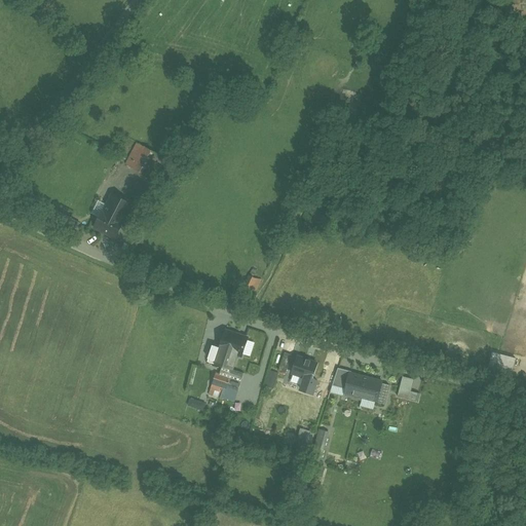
[(162,156),(138,143),(126,164),(150,178),(162,156)]
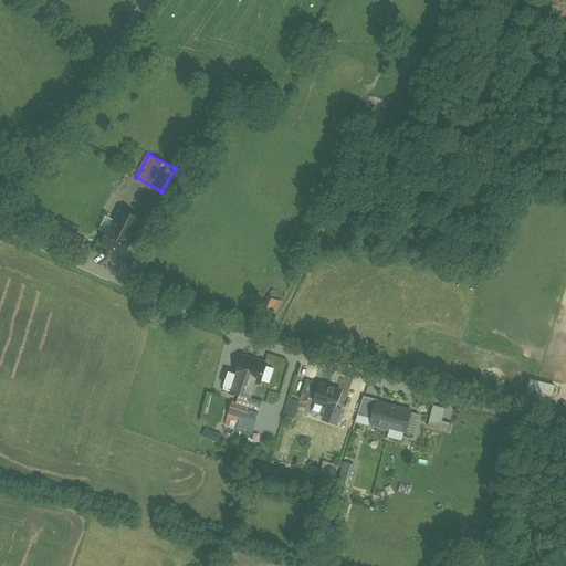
[(143,219),(124,210),(114,228),(133,238),(143,219)]
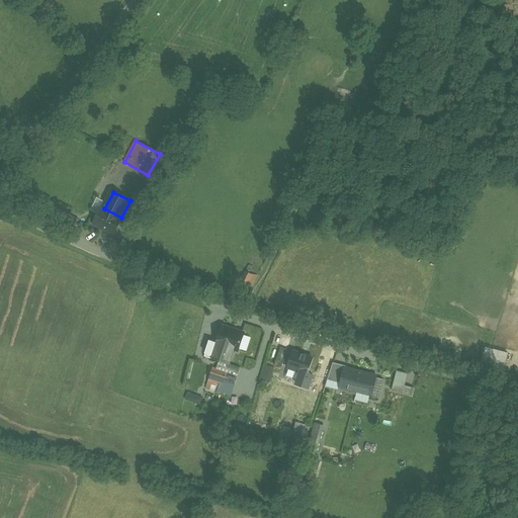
[(104,208),(102,207),(93,224),(113,234),(122,218),(121,218),(104,208)]
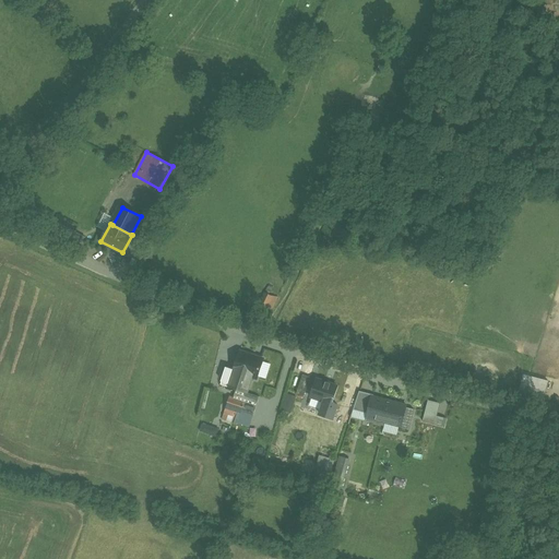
[(259,306),(273,309),(275,296),(262,293),(259,306)]
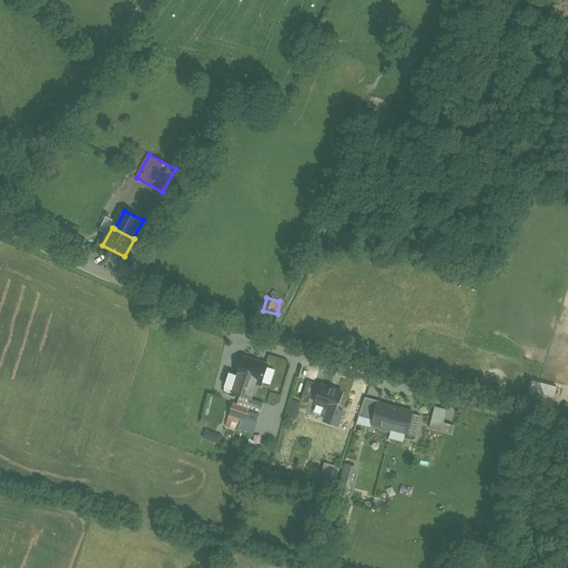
[(263,365),(243,358),(237,375),(231,373),(224,391),(241,395),(251,399),(256,383),(257,383),(263,365)]
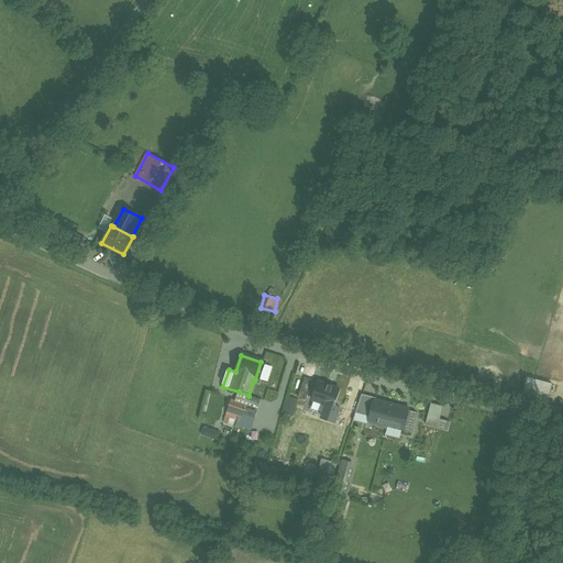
[(553,383),(527,376),(520,403),(547,408),(553,383)]
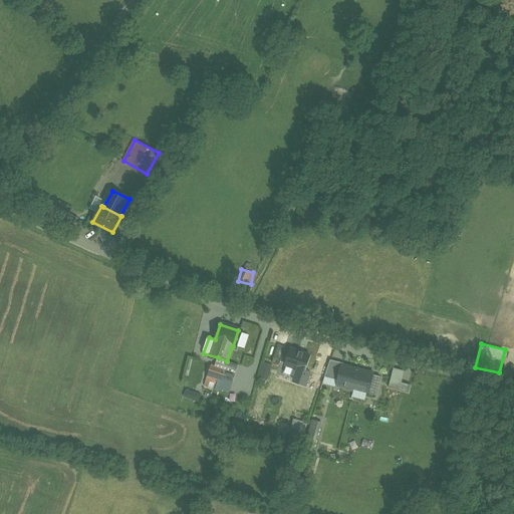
[(279,344),(273,362),(279,364),(285,346),(279,344)]
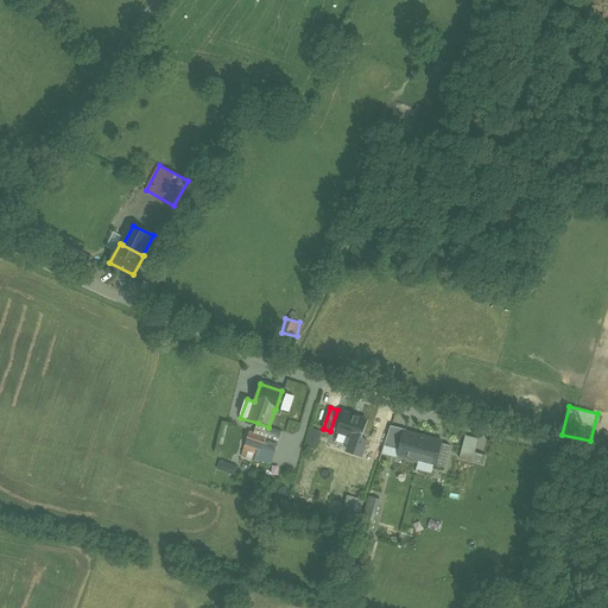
[(367,419),(344,412),(339,431),(354,436),(352,442),(349,451),(361,455),(366,439),(361,438),(367,419)]
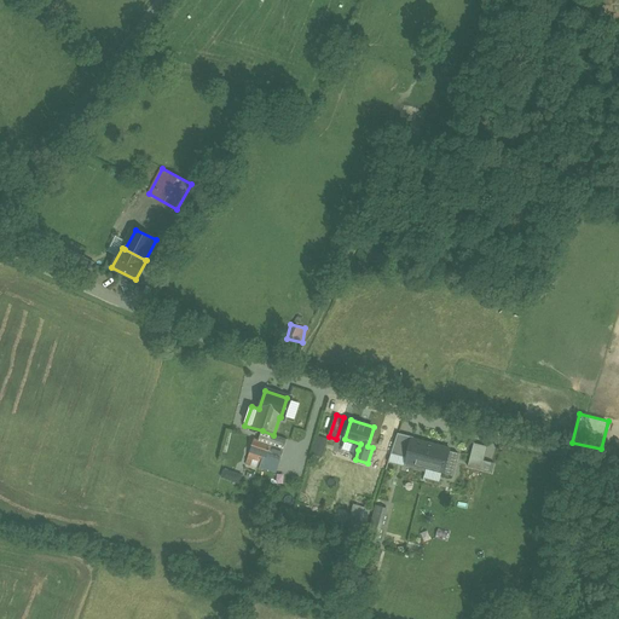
[(273,435),(262,431),(259,440),(271,444),(270,449),(276,451),(285,453),(289,440),(273,435)]
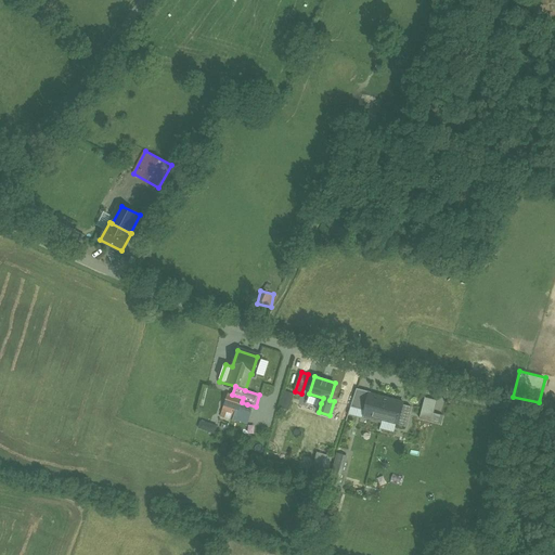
[(368,390),(357,388),(350,414),(361,417),(361,415),(368,391),(368,390)]
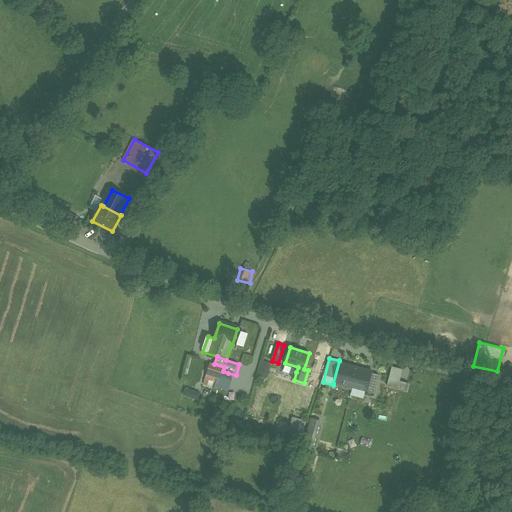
[(272,363),(264,361),(259,376),(267,379),(272,363)]
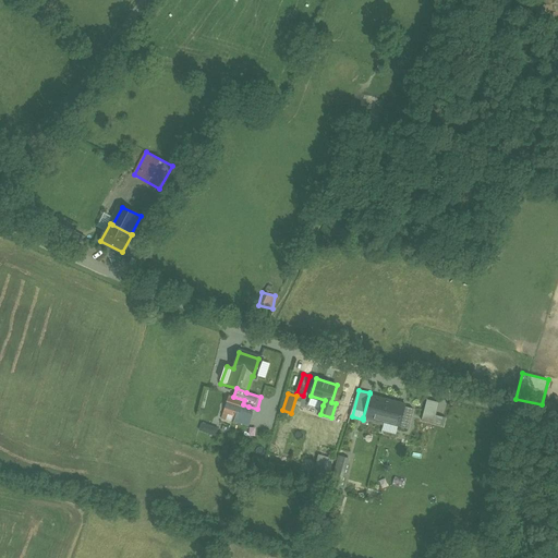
[(407,403),(370,393),(363,417),(384,423),(381,432),(397,435),(399,427),(409,429),(414,408),(405,405),(407,403)]
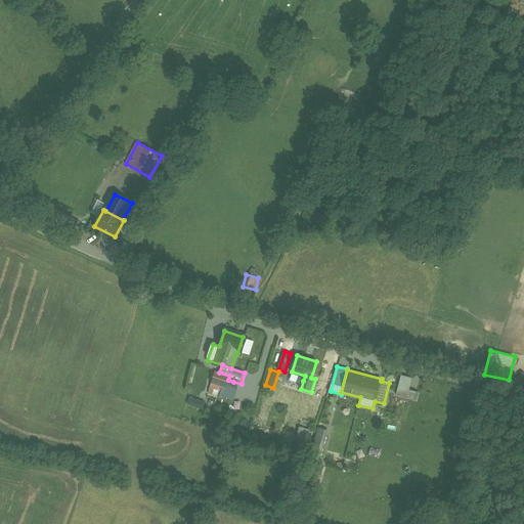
[(219,373),(215,372),(210,387),(229,393),(233,382),(228,380),(229,376),(219,373)]
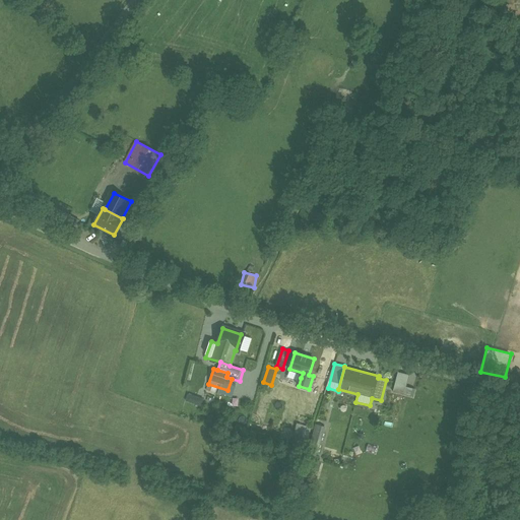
[(413,389),(403,386),(406,375),(394,372),(389,391),(411,396),(413,389)]
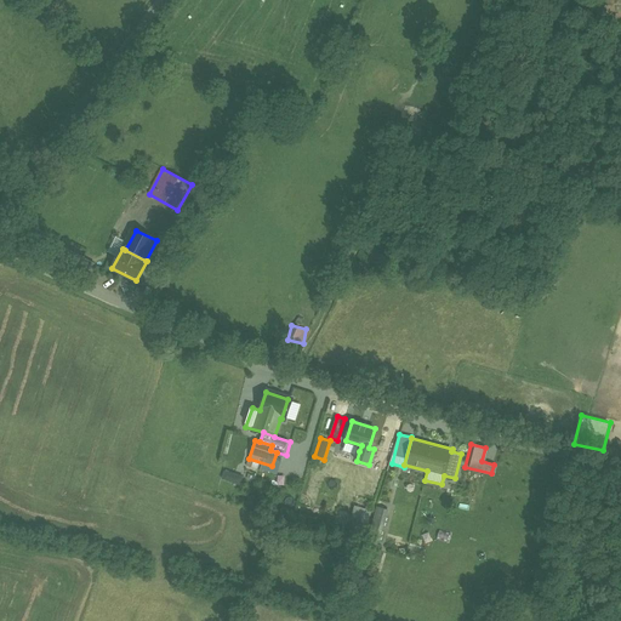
[(245,477),(224,469),(222,480),(241,486),(245,477)]
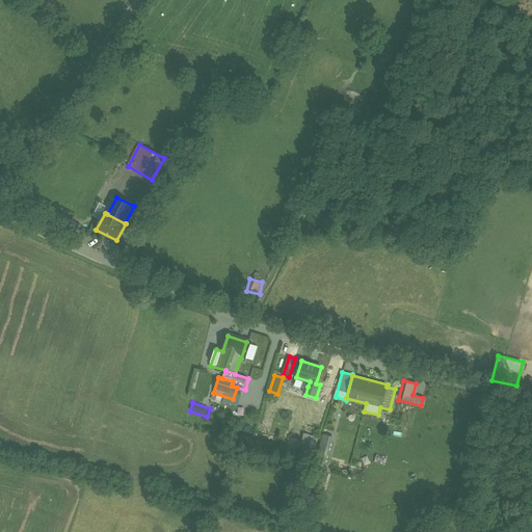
[(314,436),(303,433),(297,453),(308,456),(314,436)]
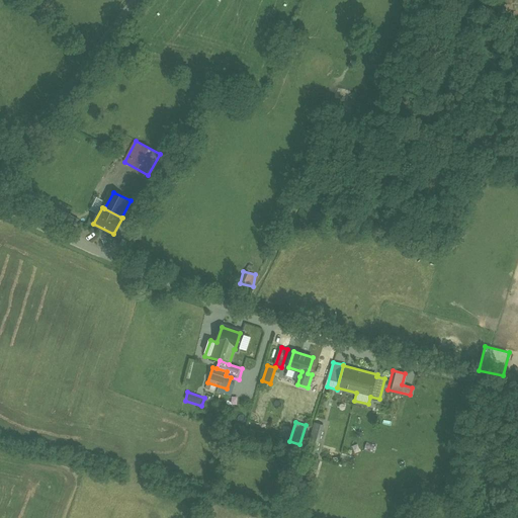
[(325,425),(315,423),(307,449),(317,452),(325,425)]
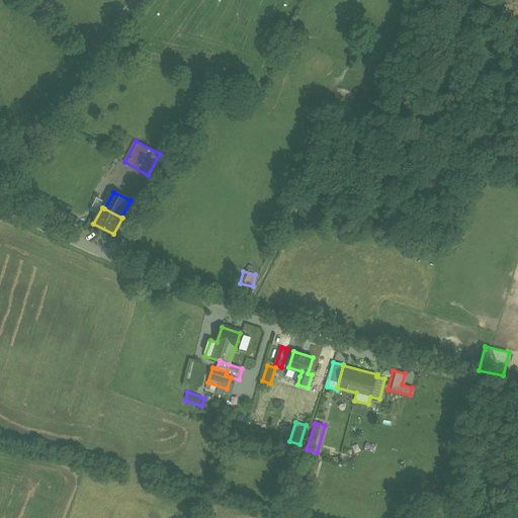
[(316,471),(320,460),(308,455),(304,466),(316,471)]
